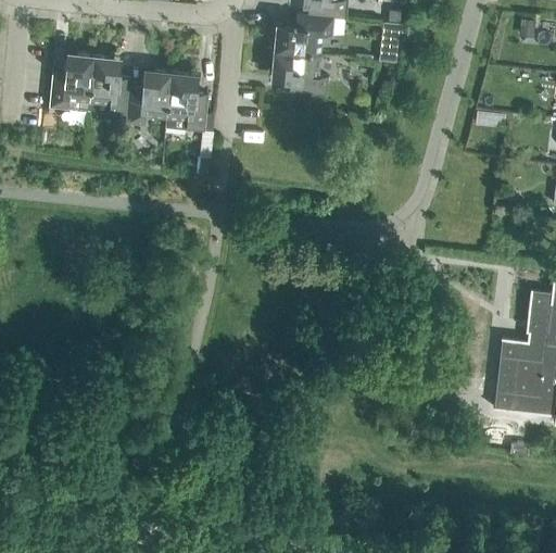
[(288,0),(288,1),(307,3),(306,15),(333,17),(344,20),(345,0),(288,0)]
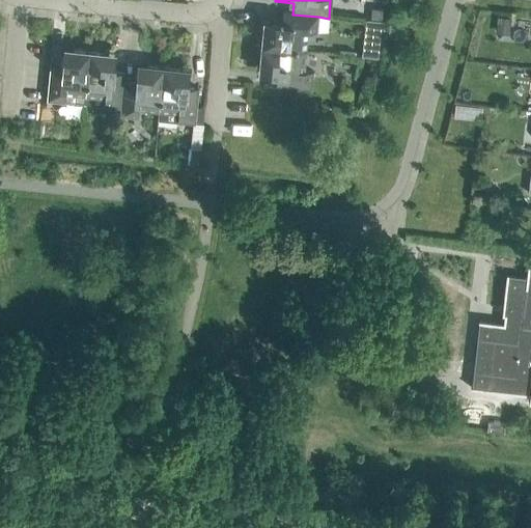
[(316,34),(318,17),(292,15),(283,14),(281,25),(262,23),(259,49),(305,53),(307,33),(316,34)]
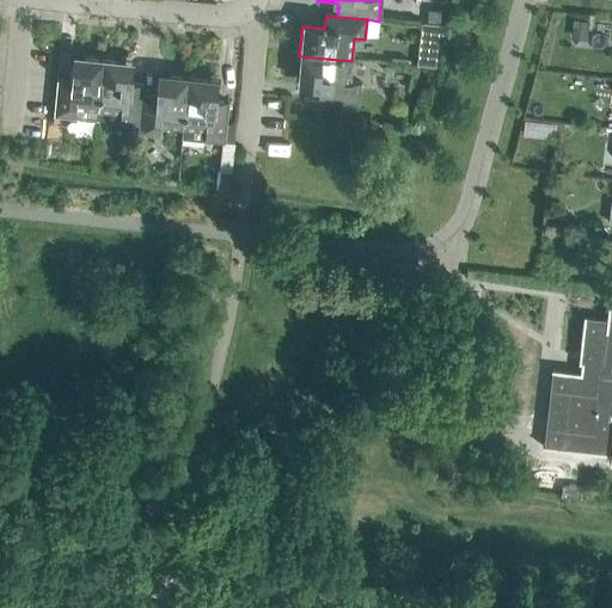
[(588,24),(574,23),(573,40),(587,40),(588,24)]
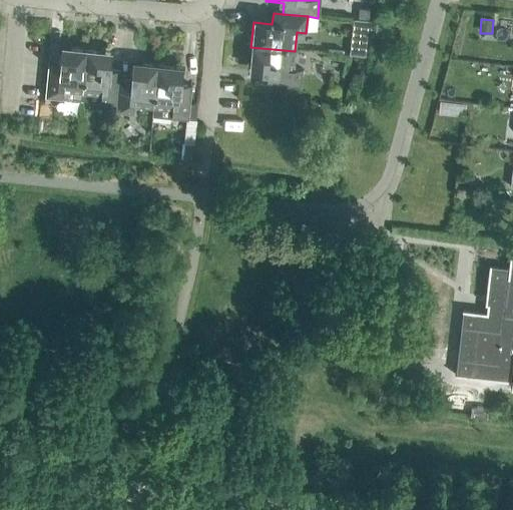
[(365,52),(367,40),(351,39),(350,50),(365,52)]
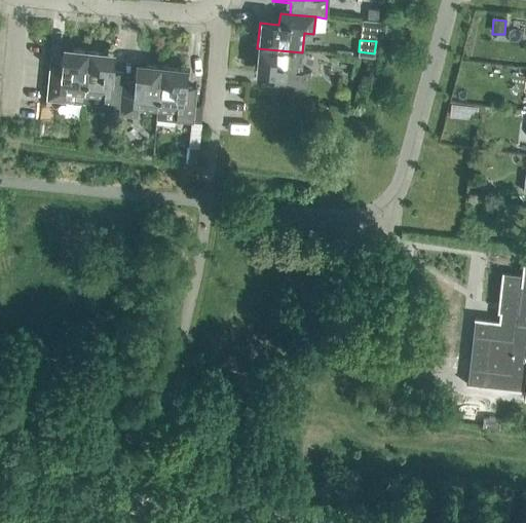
[(83,105),(88,51),(62,48),(61,68),(49,67),(45,102),(63,104),(63,103),(83,105)]
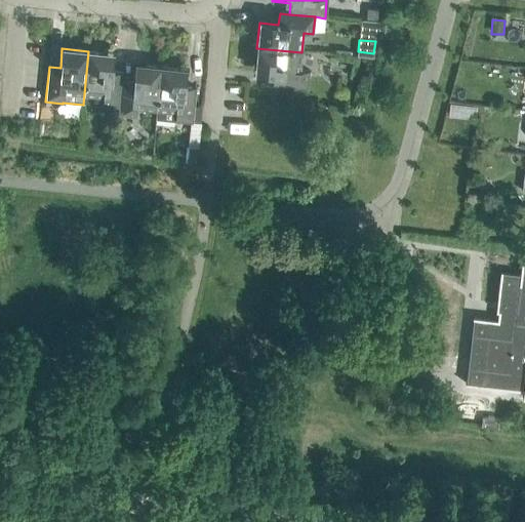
[(299,72),(301,52),(256,48),(254,74),(273,76),(272,87),(308,90),(309,73),(299,72)]
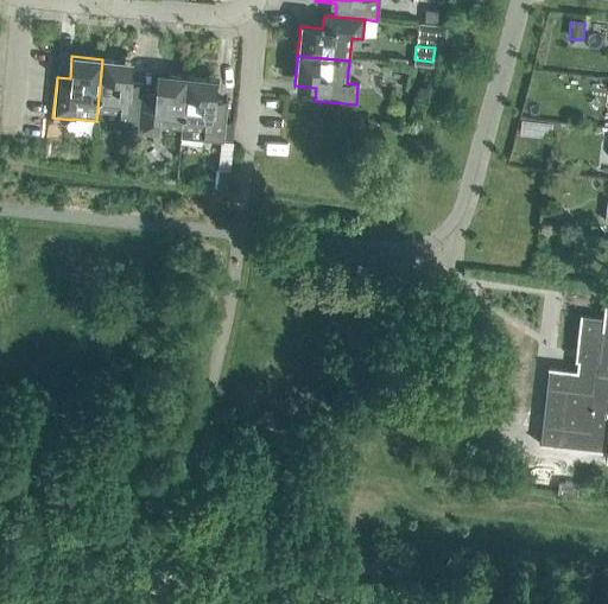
[(132,63),(102,59),(96,121),(119,124),(118,125),(138,126),(141,95),(143,86),(130,84),(132,63)]
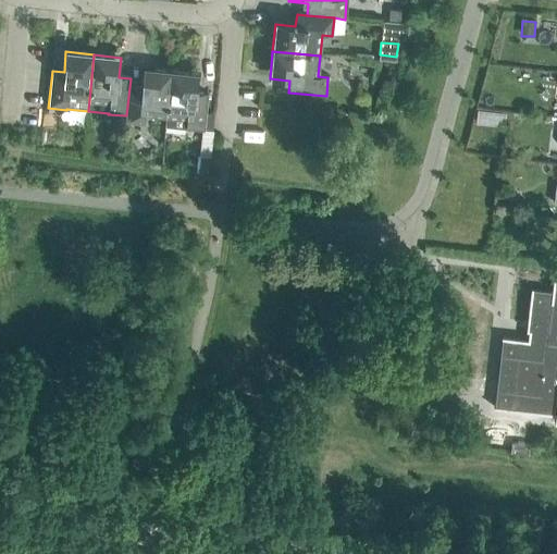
[(165,119),(170,71),(143,69),(141,88),(130,87),(126,115),(125,124),(144,126),(145,117),(165,119)]
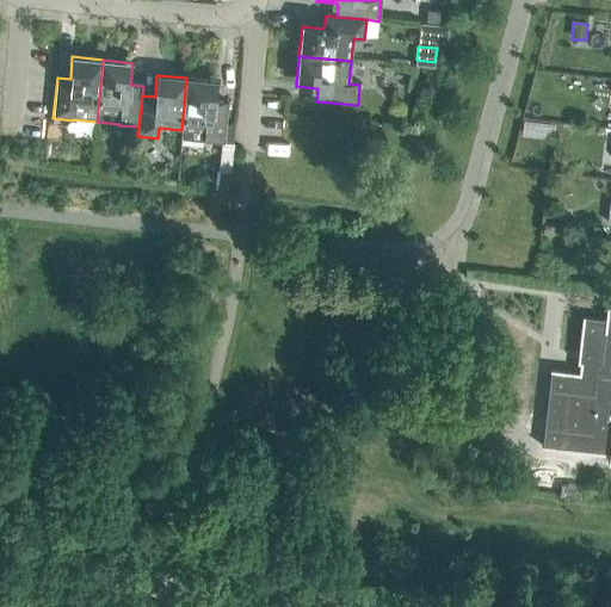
[(223,144),(228,104),(215,103),(216,81),(186,78),(181,130),(180,141),(223,144)]
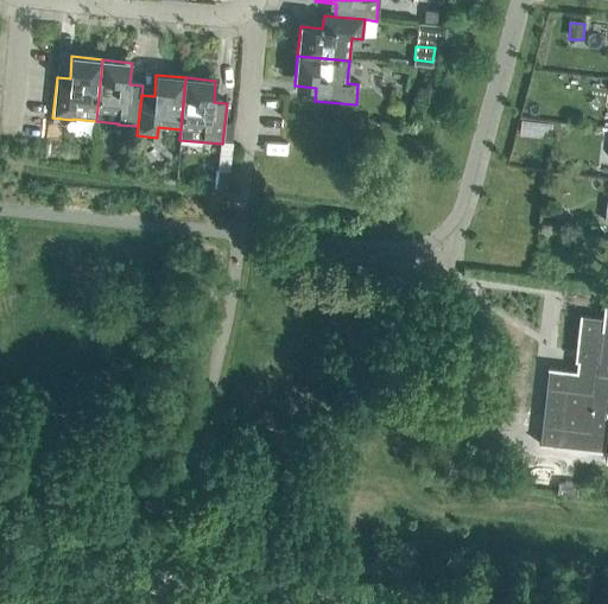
[(228,190),(229,172),(216,171),(215,189),(228,190)]
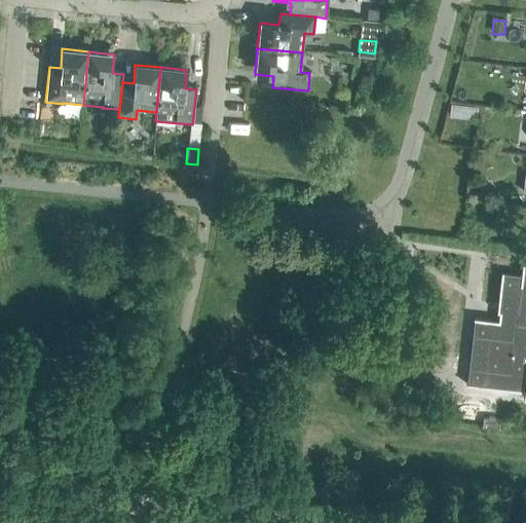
[(465,385),(465,386),(524,394),(523,401),(525,399),(525,269),(523,269),(523,266),(522,266),(521,278),(502,276),(502,274),(501,274),(496,314),(499,314),(498,323),(483,321),(474,320),(474,322),(476,322),(471,363),(468,385),(465,385)]
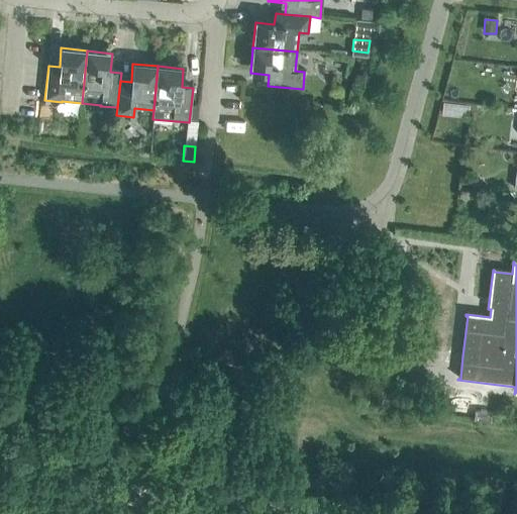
[(491,414),(475,412),(474,421),(490,423),(491,414)]
